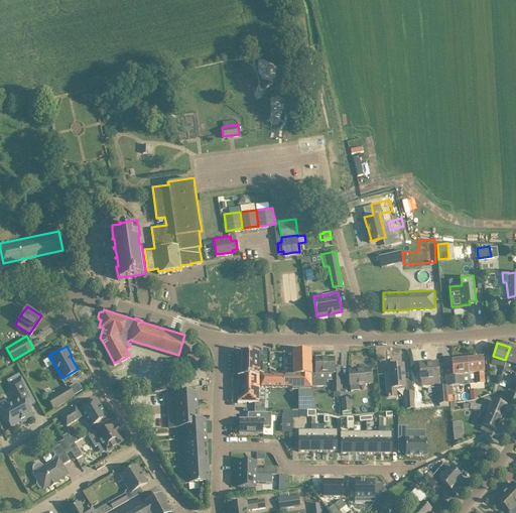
[(515,348),(510,347),(505,360),(504,366),(504,368),(515,371),(513,379),(515,379),(515,348)]
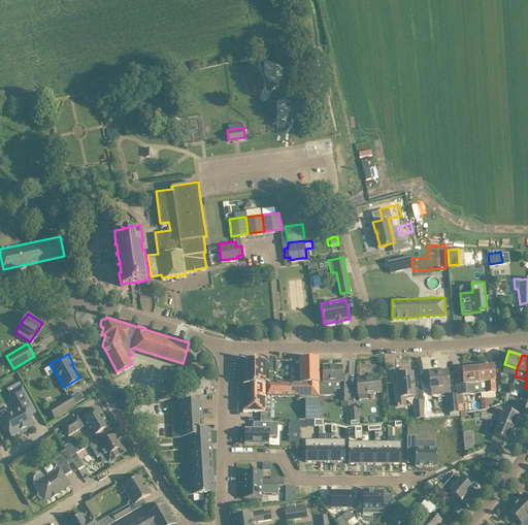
[(290,379),(290,394),(299,394),(299,396),(305,395),(309,395),(319,395),(319,393),(319,387),(319,382),(319,370),(319,367),(318,357),(299,357),(299,359),(300,369),(290,369),(290,379)]
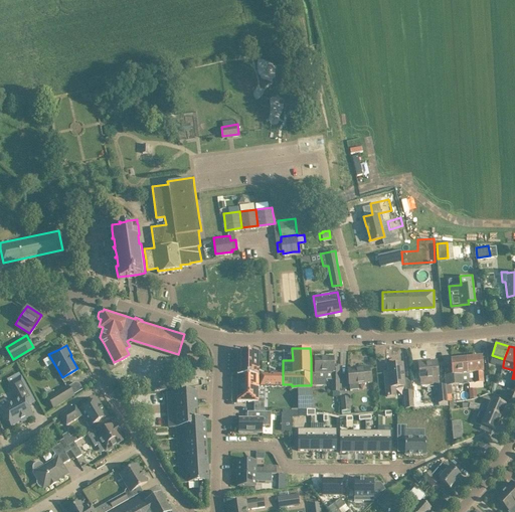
[(232,354),(232,367),(237,367),(237,373),(237,374),(259,374),(258,384),(283,384),(283,369),(269,369),(269,350),(258,350),(258,349),(256,349),(256,351),(239,351),(237,351),(237,352),(237,354),(232,354)]
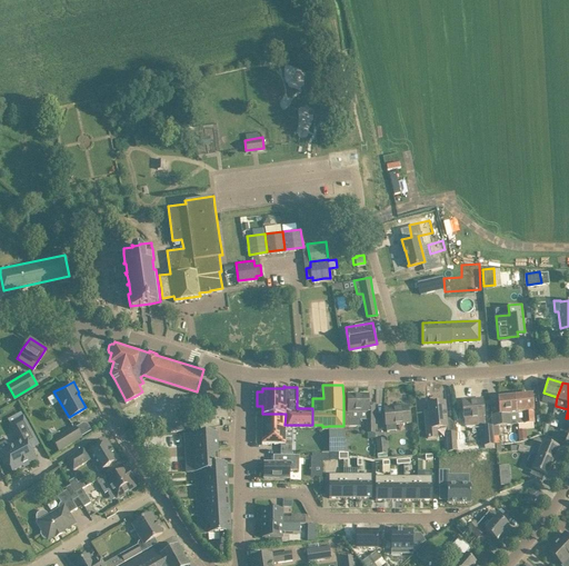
[(533,409),(532,403),(532,391),(515,394),(518,420),(518,421),(523,421),(533,420),(532,409),(533,409)]
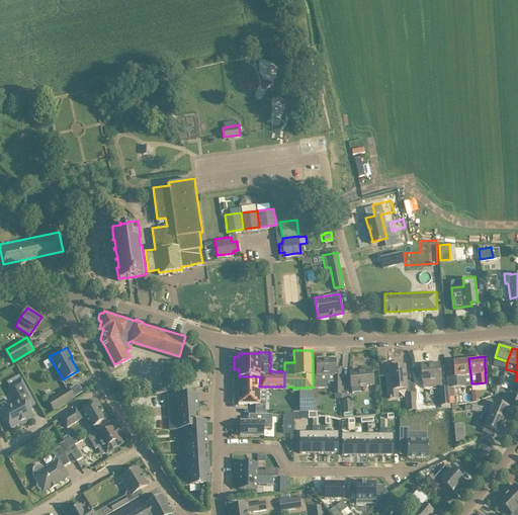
[(317,362),(313,363),(313,374),(313,379),(313,385),(329,385),(329,379),(334,379),(334,392),(341,392),(341,387),(341,376),(340,365),(335,365),(335,357),(317,357),(317,362)]
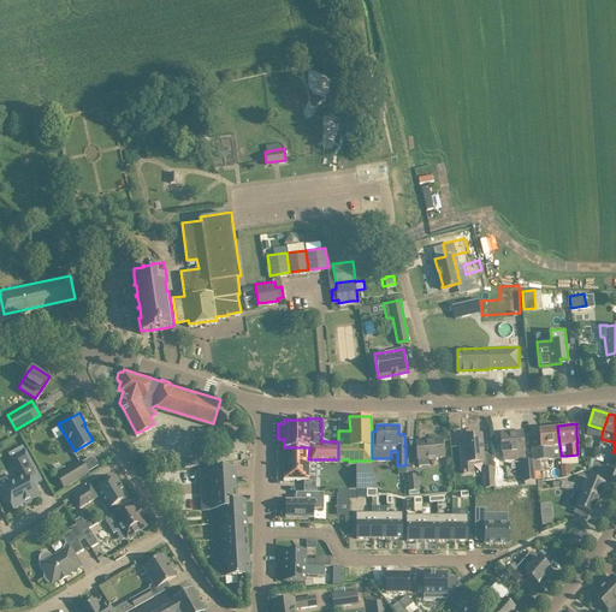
[(534,458),(539,458),(543,458),(554,457),(554,456),(561,455),(557,426),(539,427),(540,445),(532,446),(533,458),(534,458)]
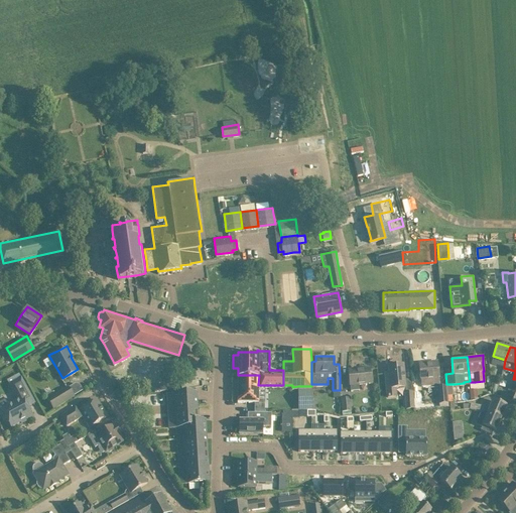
[(438,376),(438,370),(437,360),(430,360),(430,362),(419,363),(420,378),(421,377),(422,384),(439,382),(438,376)]
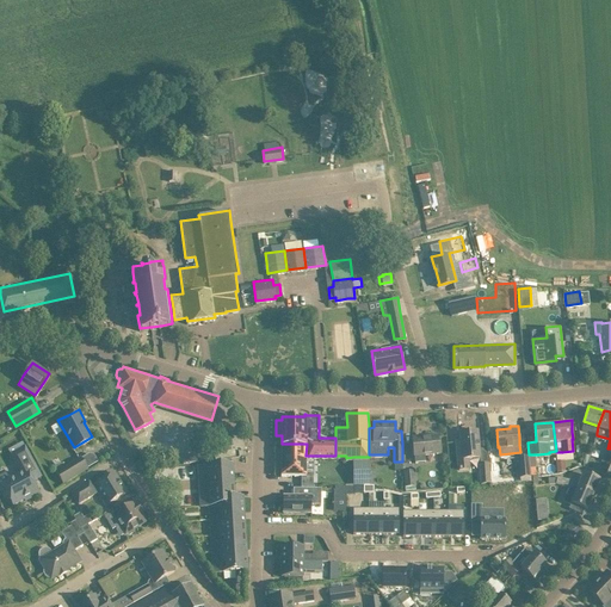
[(480,456),(479,441),(477,429),(461,431),(461,439),(456,439),(460,468),(469,466),(468,456),(480,456)]
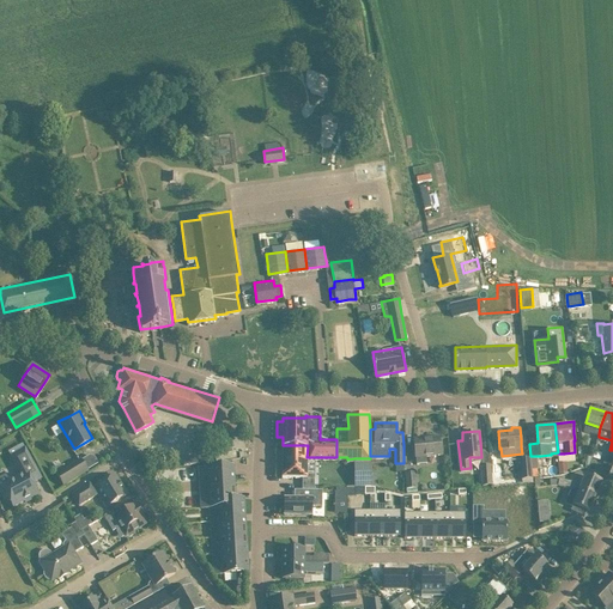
[(441,452),(441,446),(439,434),(428,436),(428,438),(414,439),(416,455),(417,462),(428,461),(426,454),(441,452)]
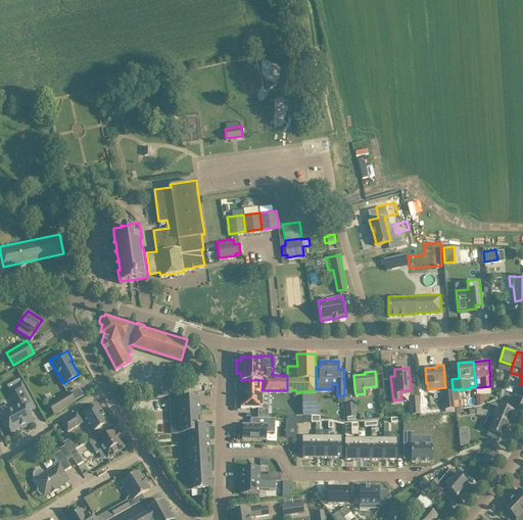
[(241,380),(241,406),(258,406),(258,410),(258,416),(268,417),(269,406),(262,406),(262,390),(263,380),(241,380)]
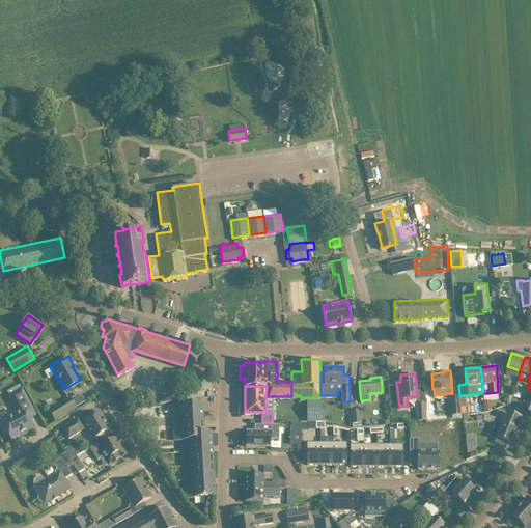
[(28,416),(35,412),(29,400),(25,392),(22,387),(9,393),(19,410),(9,415),(6,408),(0,410),(0,420),(4,429),(7,427),(11,437),(22,432),(22,433),(34,426),(28,416)]
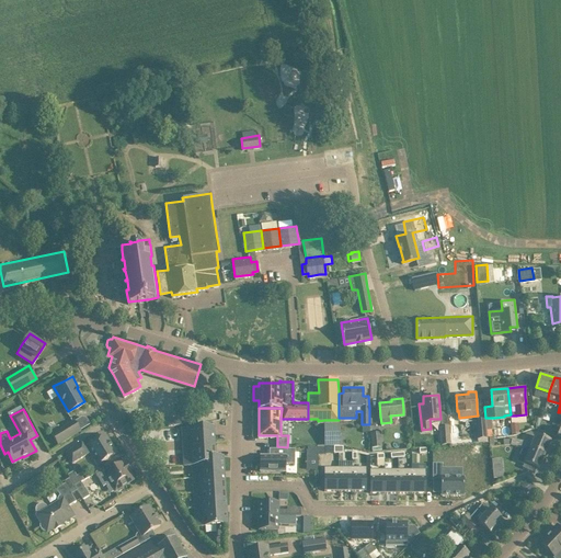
[(556,434),(560,423),(560,417),(556,414),(551,423),(541,419),(539,428),(556,434)]
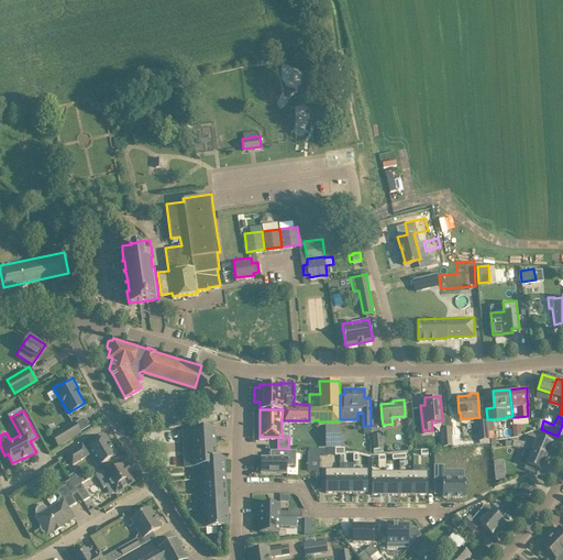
[(488,431),(488,429),(487,419),(477,420),(479,442),(489,441),(488,431)]
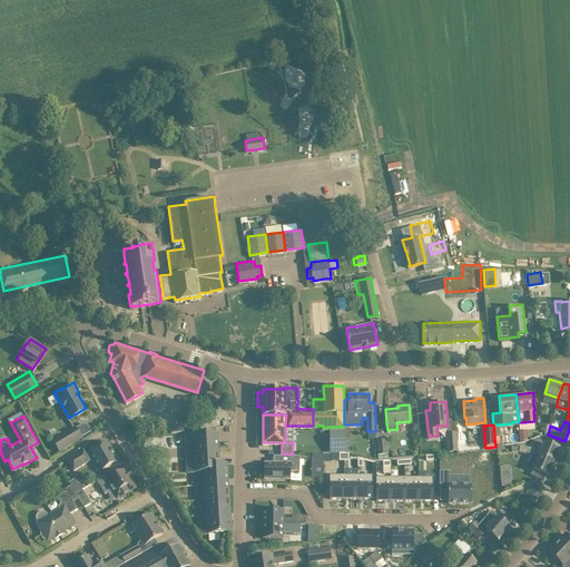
[(76,426),(53,439),(59,449),(81,436),(76,426)]
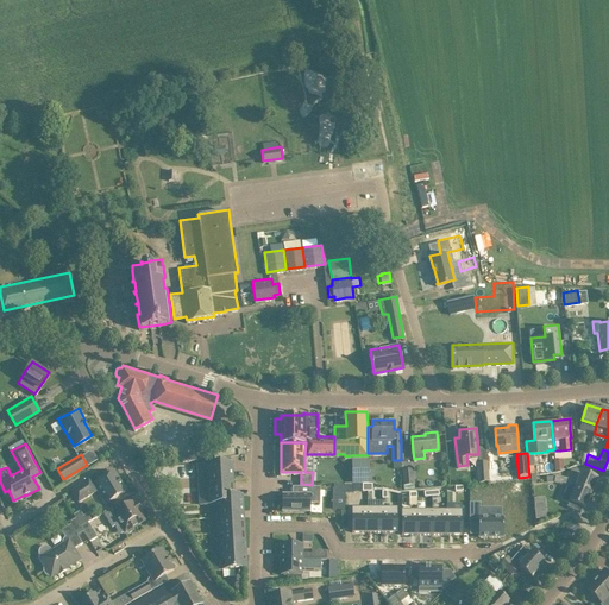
[(368,455),(357,455),(357,467),(369,467),(368,455)]
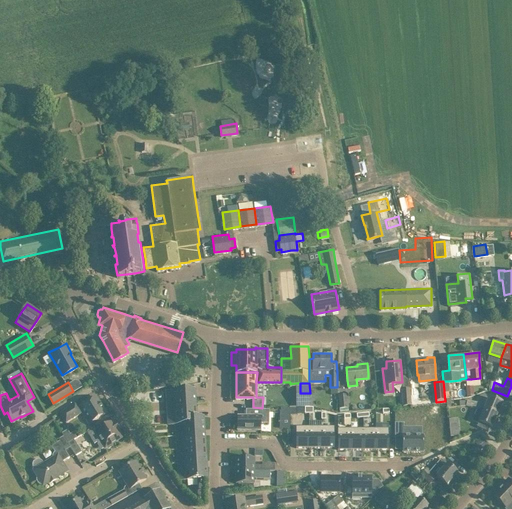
[(196,415),(194,387),(167,389),(169,422),(176,422),(180,478),(187,478),(207,477),(206,464),(202,464),(201,458),(206,458),(204,433),(200,433),(199,427),(204,427),(203,414),(196,415)]
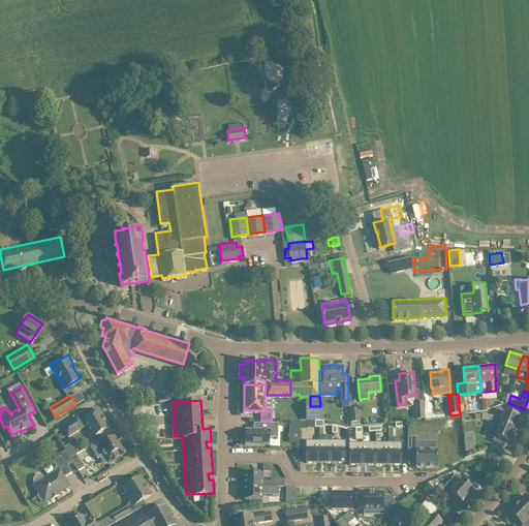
[(425,412),(424,412),(423,400),(414,400),(416,416),(423,416),(423,418),(425,418),(425,412)]
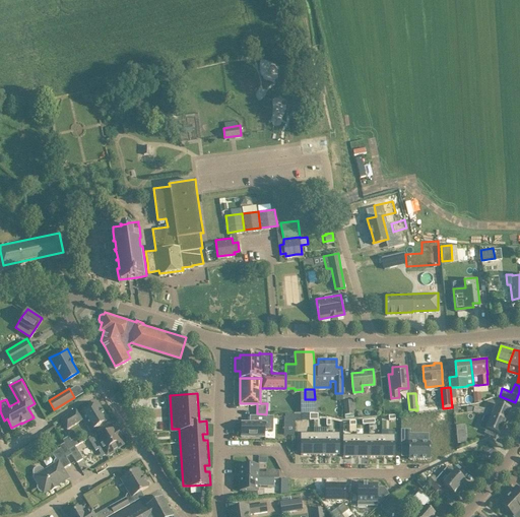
[(345,416),(353,415),(353,412),(354,411),(353,398),(343,399),(345,416)]
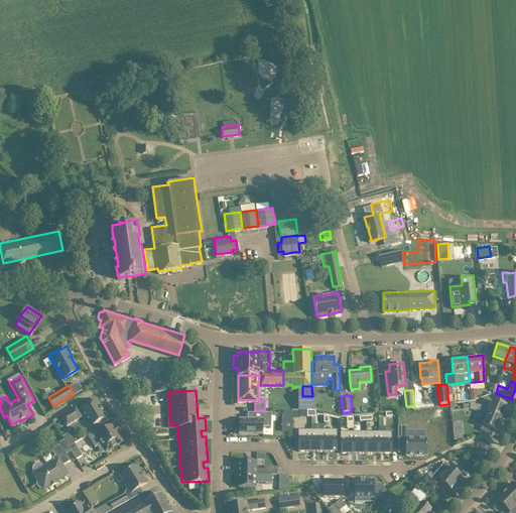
[(78,409),(76,405),(60,414),(67,423),(83,413),(90,424),(107,414),(97,398),(78,409)]
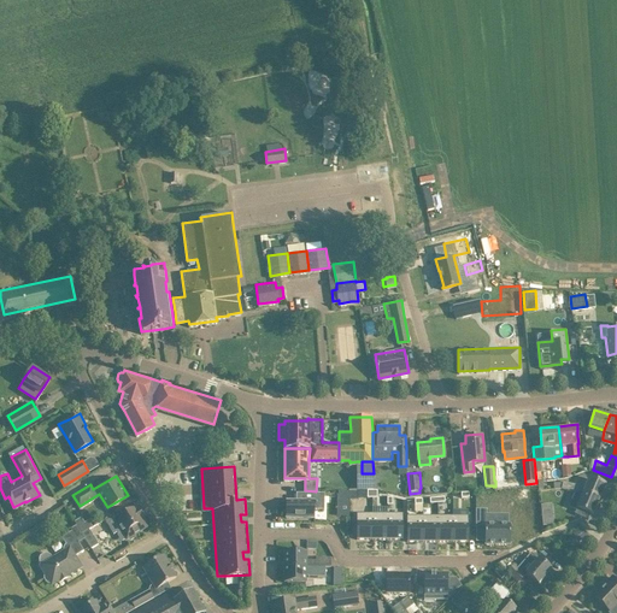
[(605,483),(594,478),(589,476),(583,490),(599,497),(605,483)]
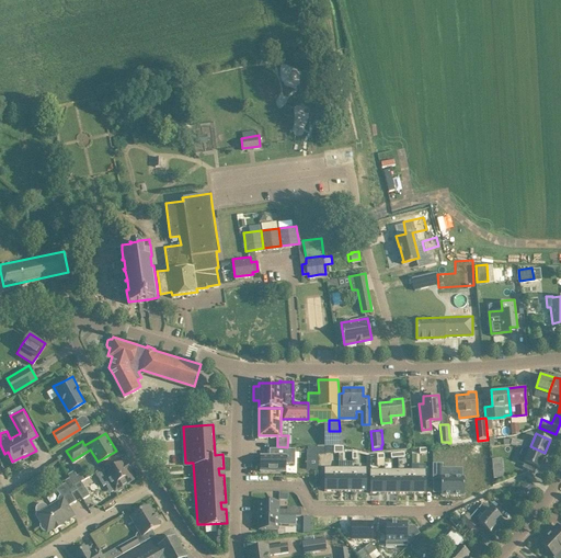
[(308,445),(308,447),(308,454),(317,454),(317,453),(317,445),(313,445),(308,445)]
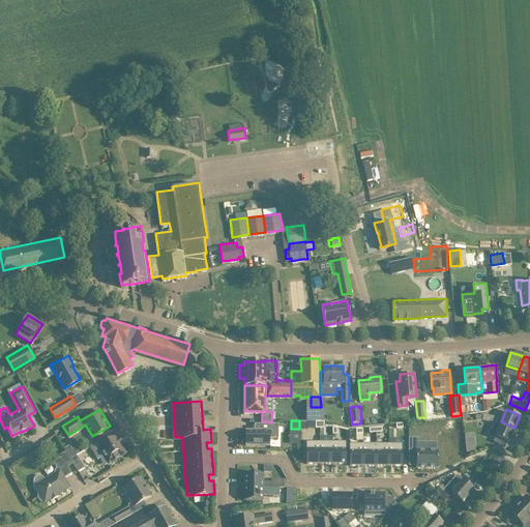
[(245,429),(245,443),(270,444),(270,437),(278,437),(278,422),(271,422),(261,421),(256,421),(256,429),(245,429)]
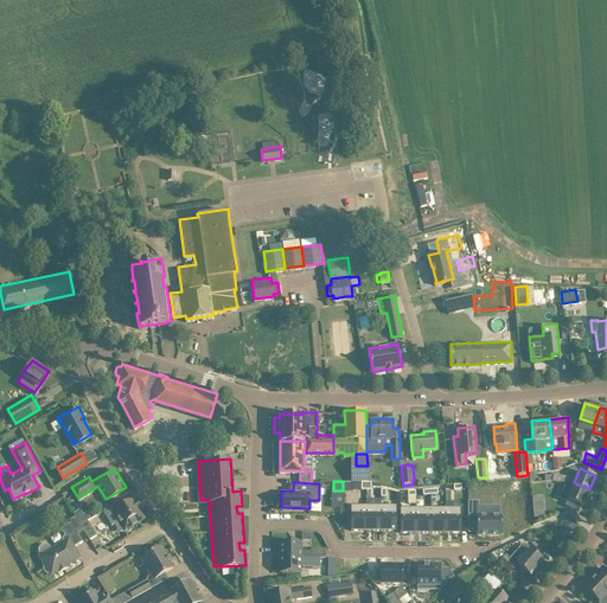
[(583,504),(589,489),(574,482),(568,498),(573,499),(583,504)]
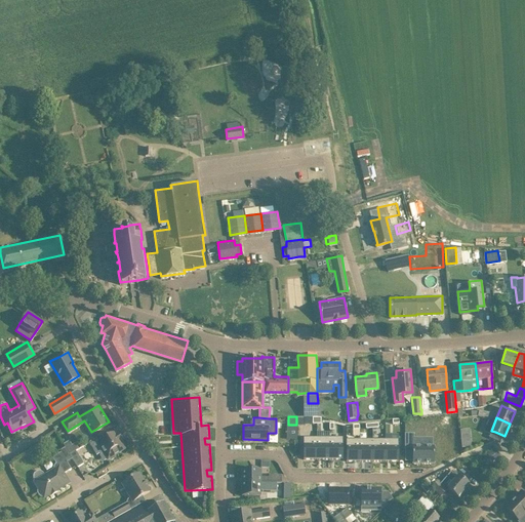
[(89,440),(90,442),(96,453),(104,449),(108,456),(124,447),(119,439),(121,438),(118,432),(116,434),(115,431),(99,440),(96,436),(89,440)]
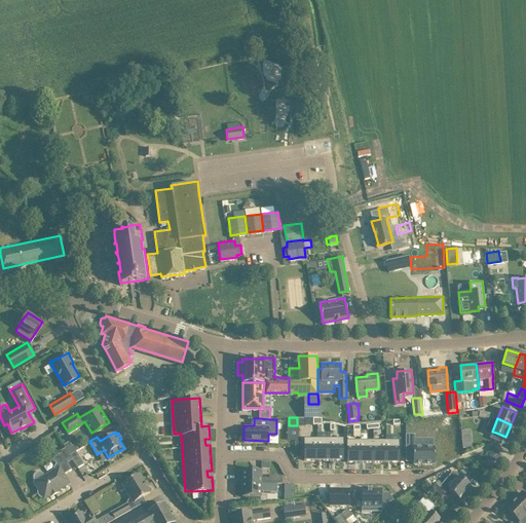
[(406,433),(406,450),(414,450),(414,460),(414,462),(435,462),(435,446),(434,446),(423,446),(423,437),(415,437),(415,432),(406,433)]
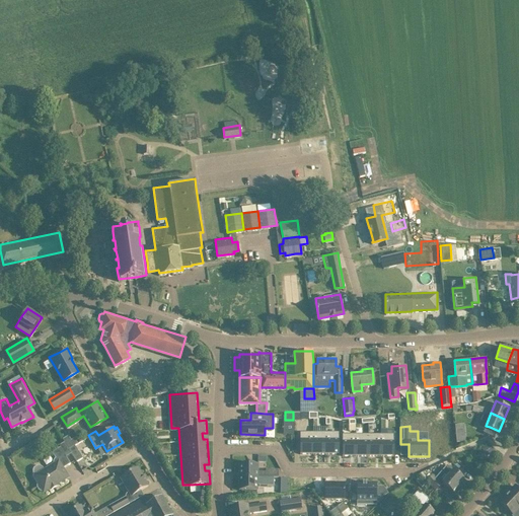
[(464,428),(455,429),(456,441),(465,440),(464,428)]
